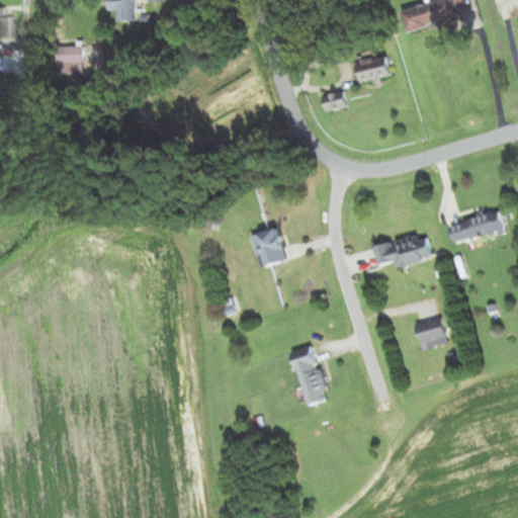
[(107,0),(108,10),(117,10),(117,21),(137,21),(136,0),(107,0)]
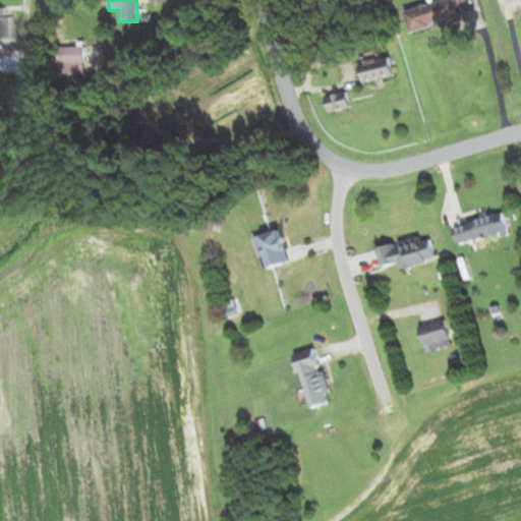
[(463,18),(458,0),(447,0),(403,12),(409,33),(463,18)]
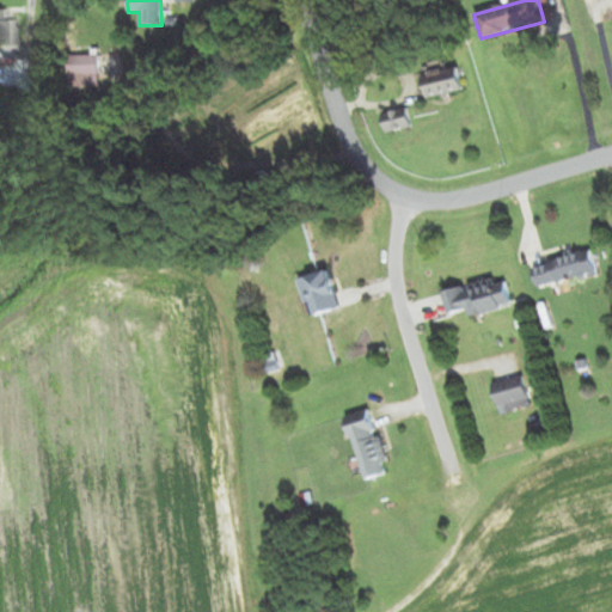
[(0,10),(0,51),(11,51),(11,11),(0,10)]
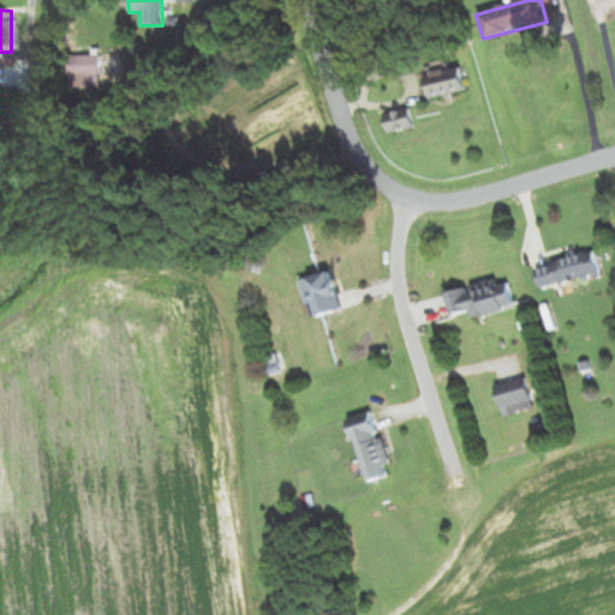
[(99,89),(99,55),(66,55),(66,89),(99,89)]
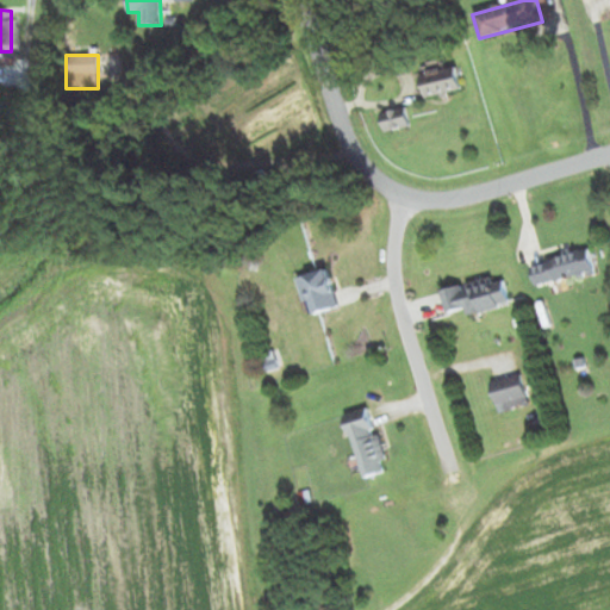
[(424,97),(459,93),(458,69),(422,73),(424,97)]
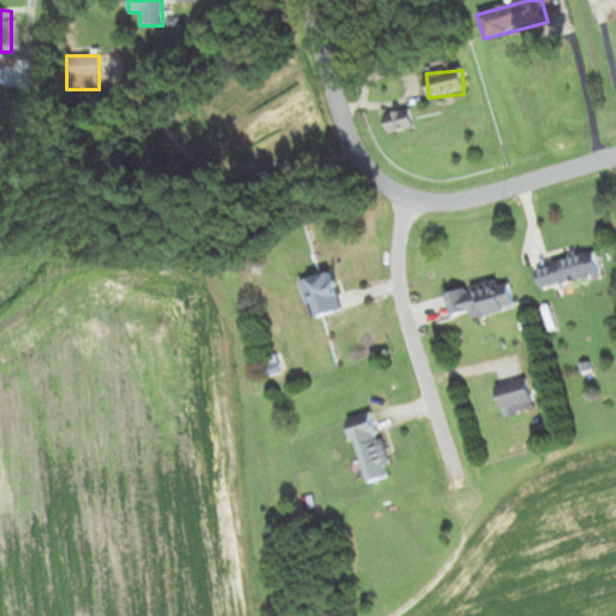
[(389,135),(414,128),(408,110),(384,117),(389,135)]
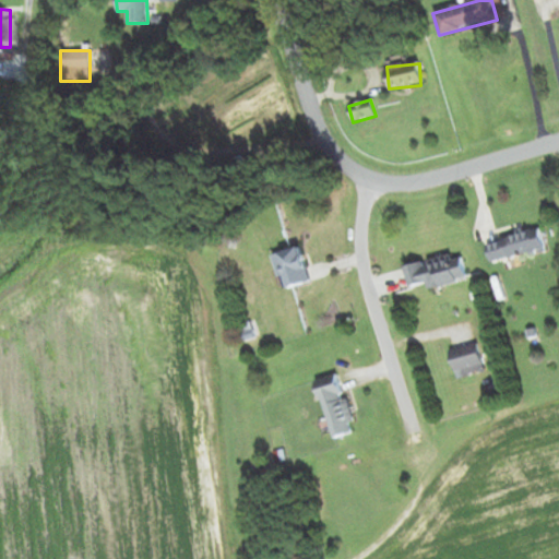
[(490,262),(544,250),(539,229),(486,241),(490,262)]
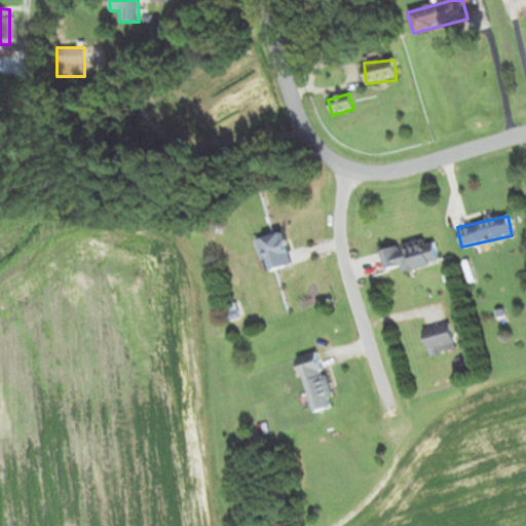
[(262,238),(269,272),(291,267),(284,234),(262,238)]
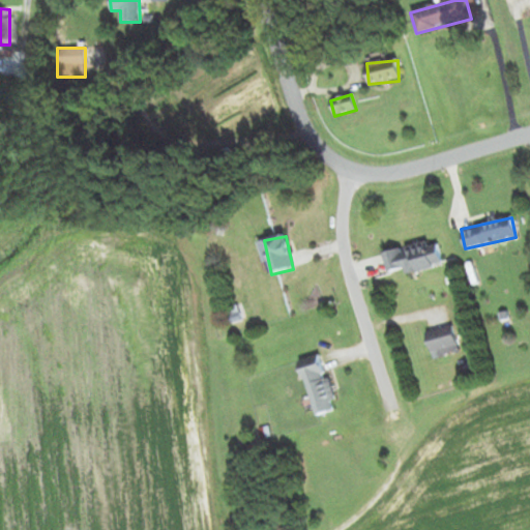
[(383,254),(389,277),(442,263),(436,240),(383,254)]
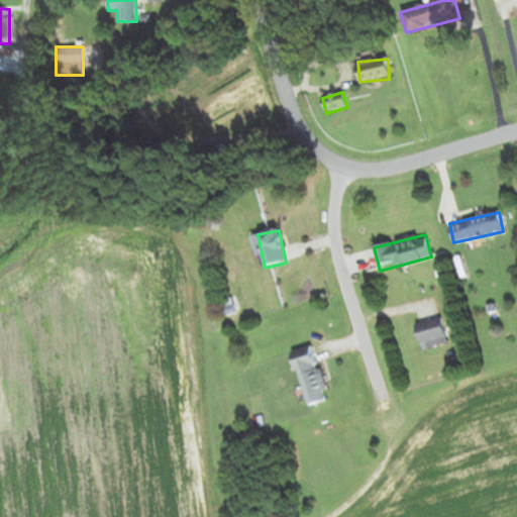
[(448,343),(440,317),(415,325),(422,350),(448,343)]
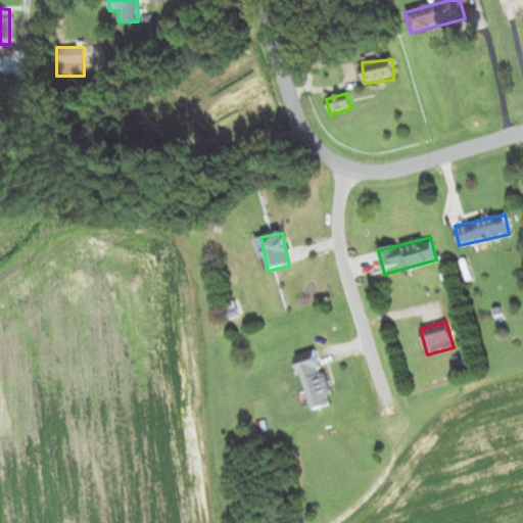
[(295,355),(311,411),(331,406),(317,350),(295,355)]
